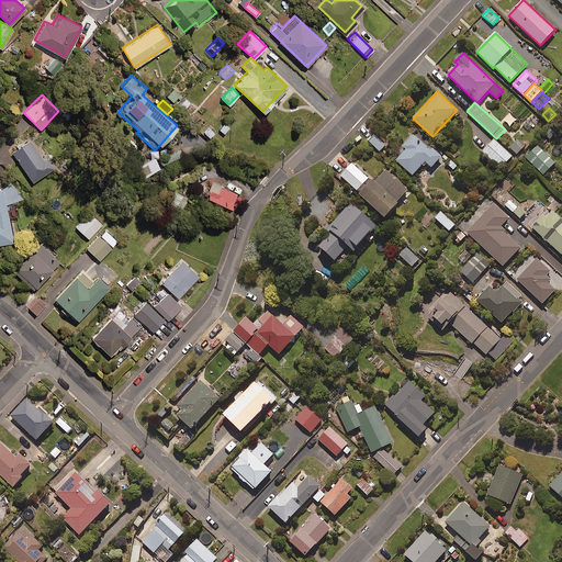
[(516,121),(509,113),(504,120),(510,126),(516,121)]
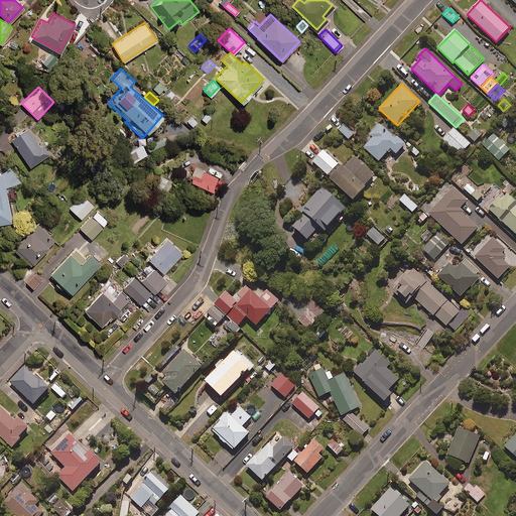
[(515,110),(513,108),(507,115),(513,120),(515,117),(515,110)]
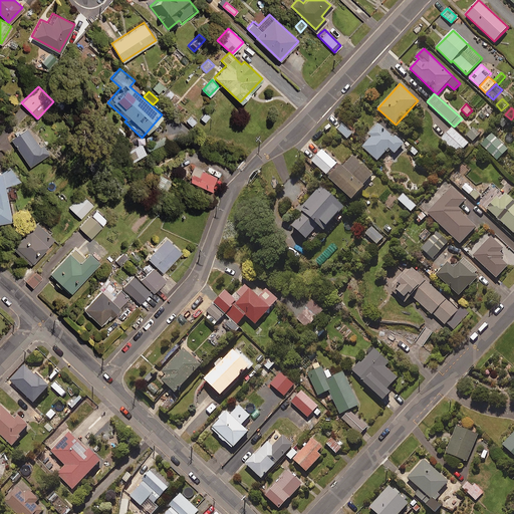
[(503,129),(508,123),(501,116),(497,121),(503,129)]
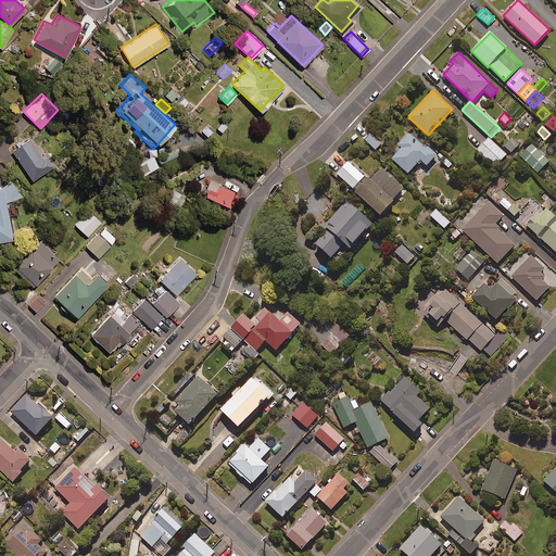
[(381,143),(370,134),(365,140),(376,150),(381,143)]
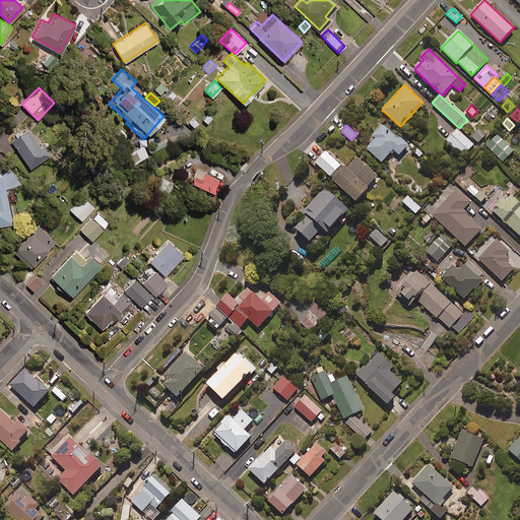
[(410,151),(415,146),(410,142),(409,143),(400,135),(398,138),(383,125),(372,136),(375,139),(366,148),(382,163),(390,153),(392,154),(395,151),(399,155),(406,147),(410,151)]
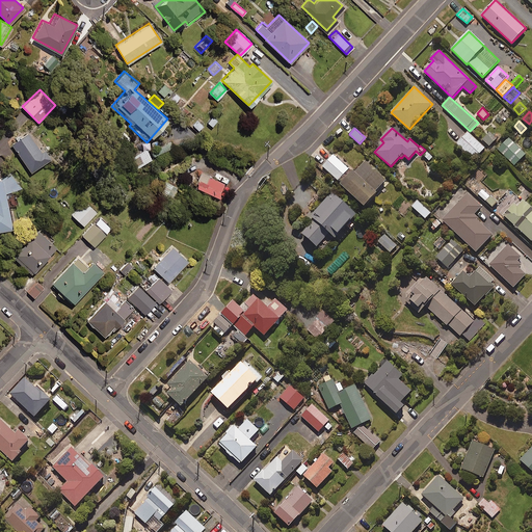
[(488,131),(481,139),(489,147),(497,139),(488,131)]
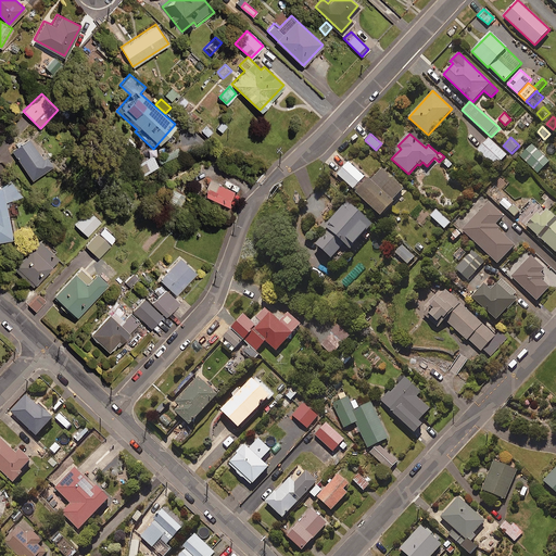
[(42,159),(28,138),(12,150),(32,179),(53,165),(47,155),(42,159)]
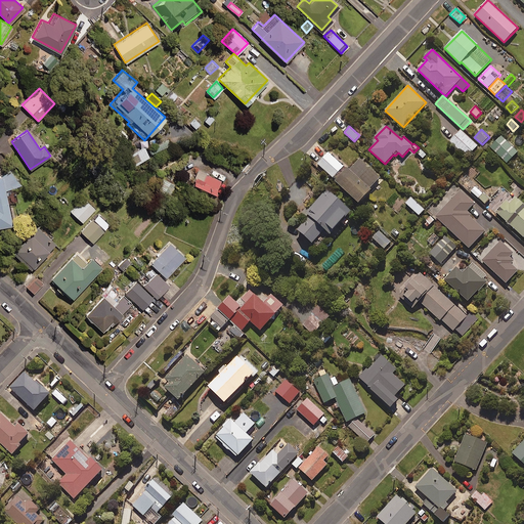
[(478,145),(461,130),(450,141),(467,158),(478,145)]
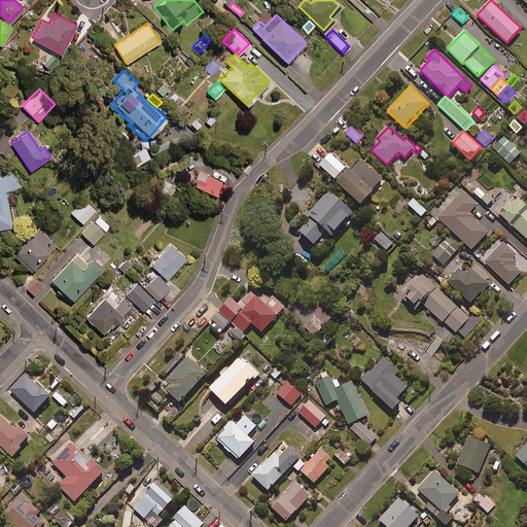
[(521,152),(503,135),(492,147),(510,164),(521,152)]
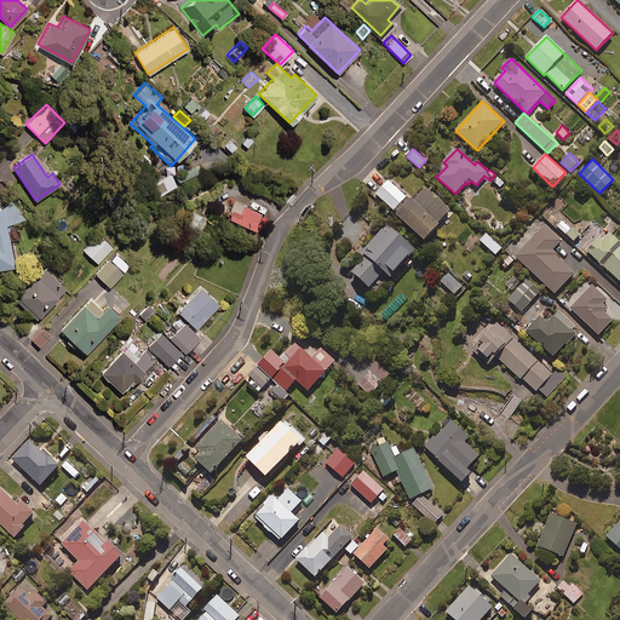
[(85,184),(97,172),(86,161),(74,173),(85,184)]
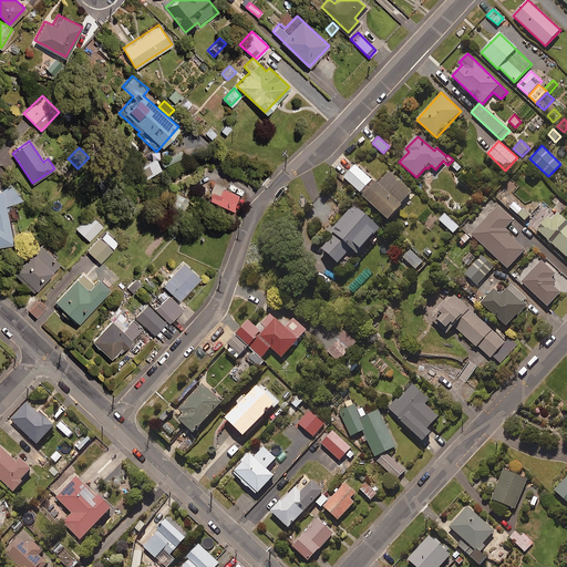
[(184,155),(182,150),(161,161),(164,165),(184,155)]
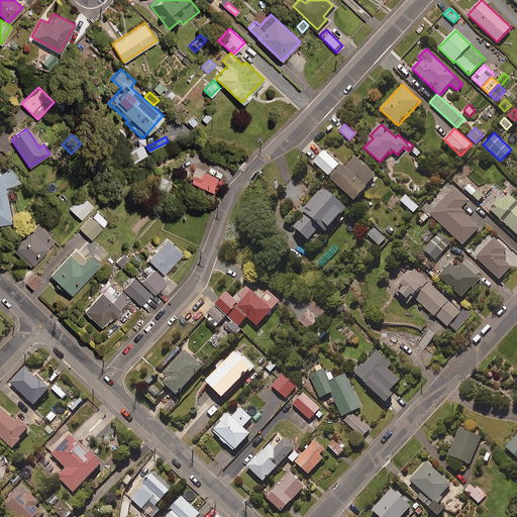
[(147,153),(140,143),(123,157),(130,166),(147,153)]
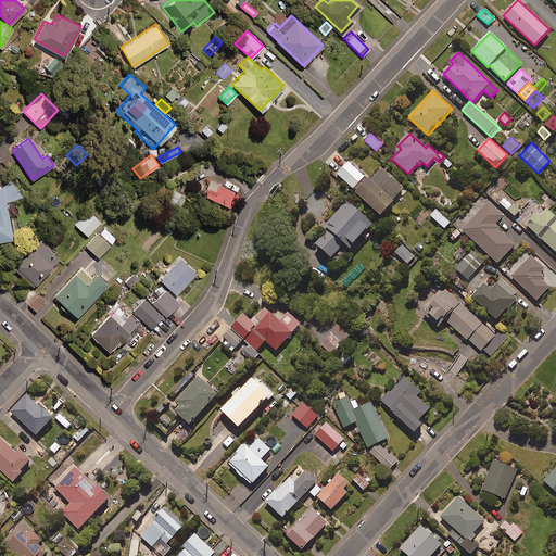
[(353,189),(365,177),(348,161),(337,173),(353,189)]
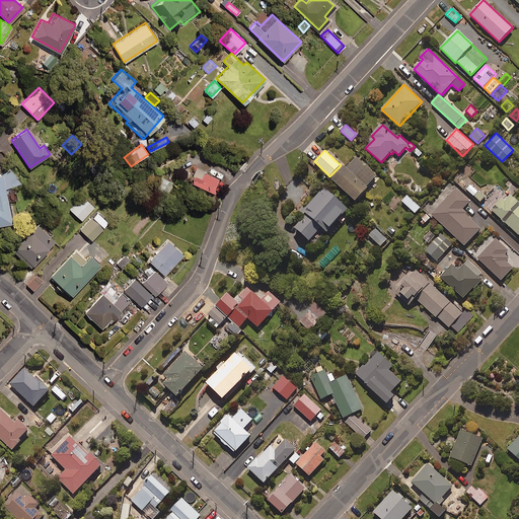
[(343,167),(331,178),(356,202),(368,189),(367,187),(377,175),(357,156),(345,169),(343,167)]
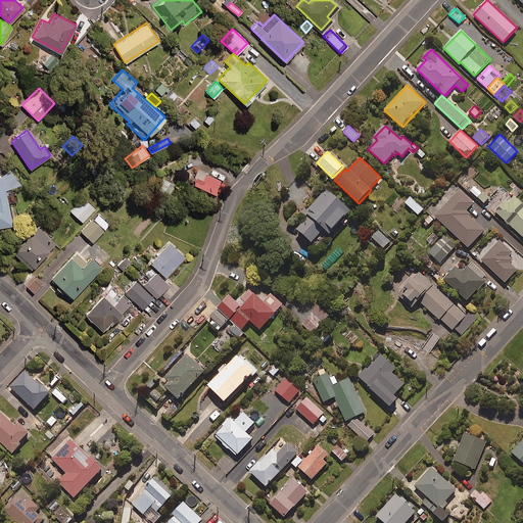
[(15,192),(22,187),(9,169),(2,174),(0,174),(0,226),(12,225),(8,203),(16,202),(15,192)]
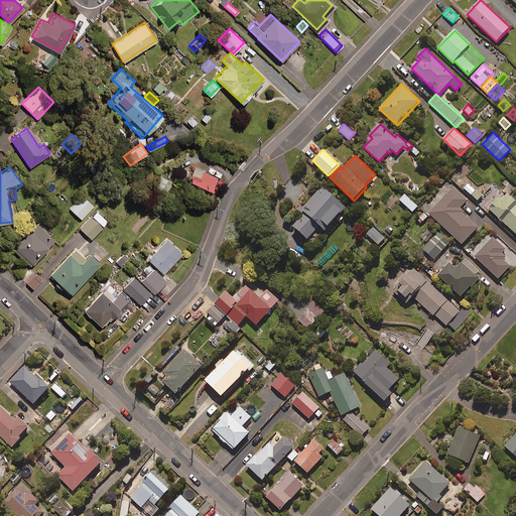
[(218,175),(203,168),(201,173),(190,168),(184,181),(210,194),(218,175)]
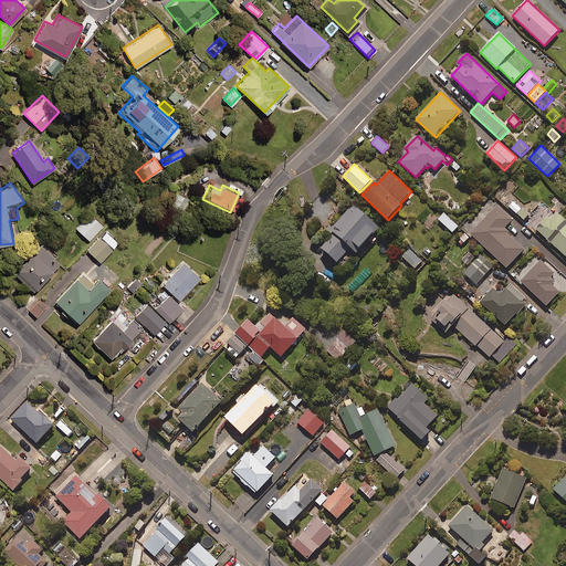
[(528,216),(514,201),(509,207),(524,220),(528,216)]
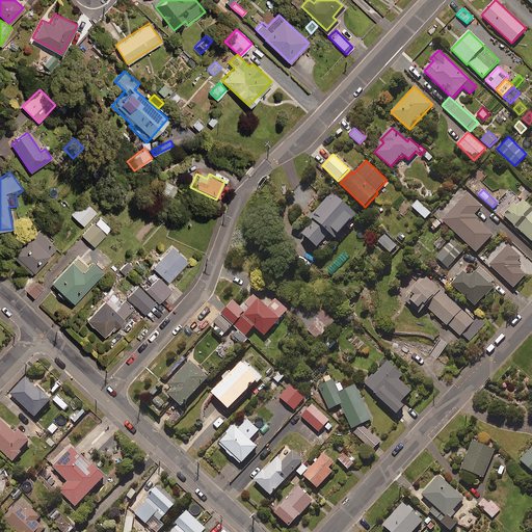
[(356,214),(333,192),(311,217),(314,219),(302,234),(318,247),(329,234),(335,238),(356,214)]
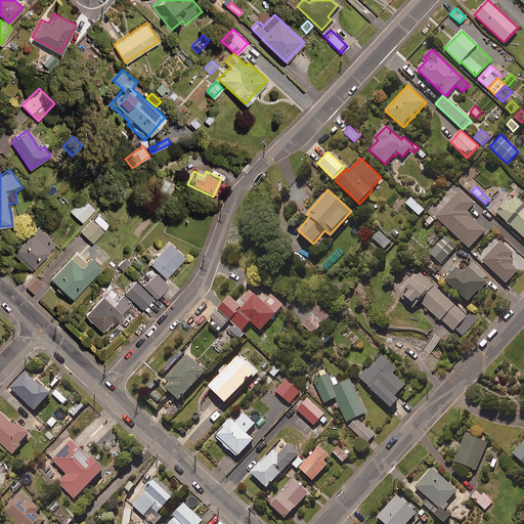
[(475,203),(462,190),(436,217),(469,249),(486,231),(466,212),(475,203)]
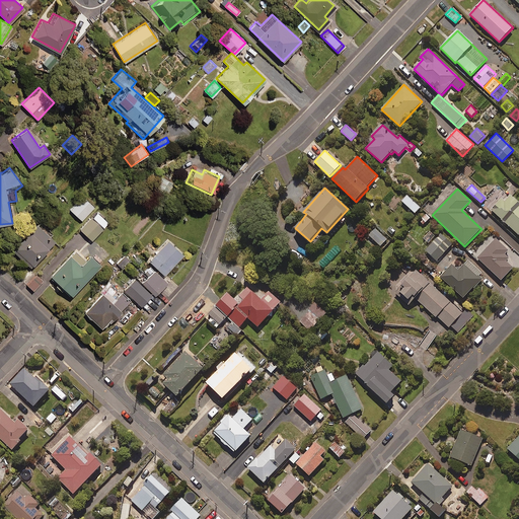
[(496,202),(490,197),(485,203),(518,235),(518,234),(518,203),(506,191),(503,195),(497,190),(493,194),(498,200),(496,202)]
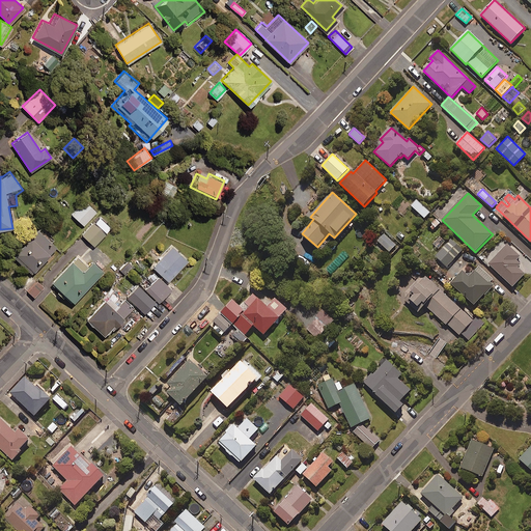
[(95,211),(84,200),(72,214),(83,225),(95,211)]
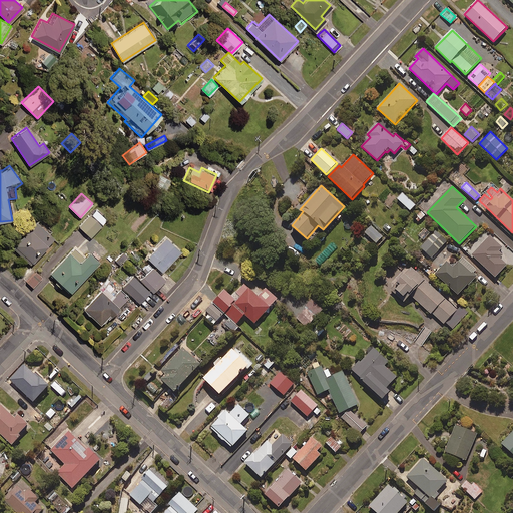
[(416,205),(403,193),(397,199),(411,211),(416,205)]
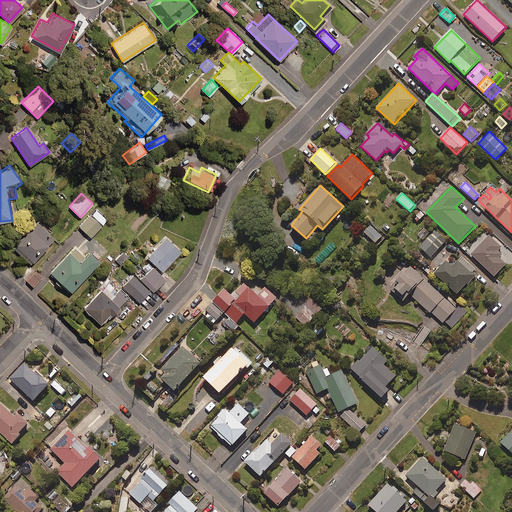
[(106,219),(95,208),(79,226),(90,237),(106,219)]
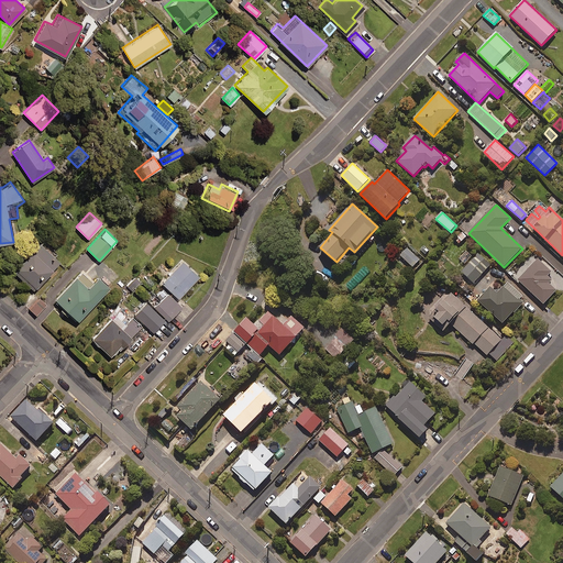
[(460,245),(467,238),(459,229),(451,236),(460,245)]
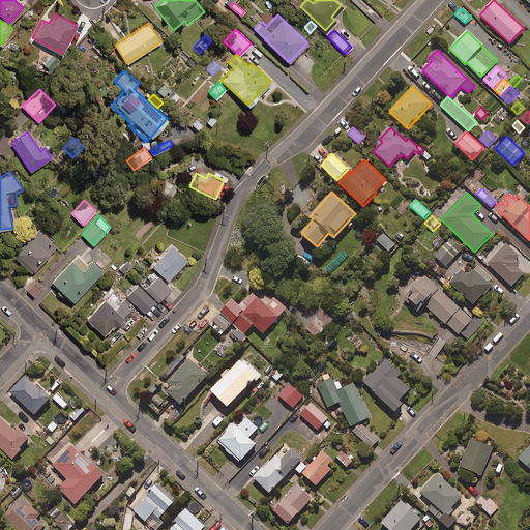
[(31,272),(56,245),(52,241),(55,237),(46,229),(42,233),(37,228),(12,255),(31,272)]
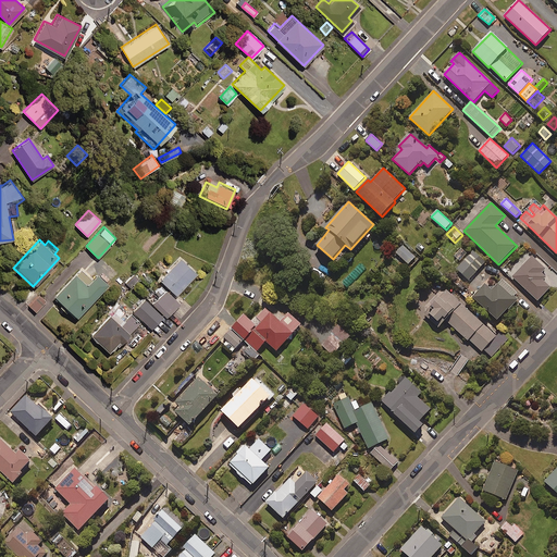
[(416,257),(403,245),(395,252),(408,264),(416,257)]
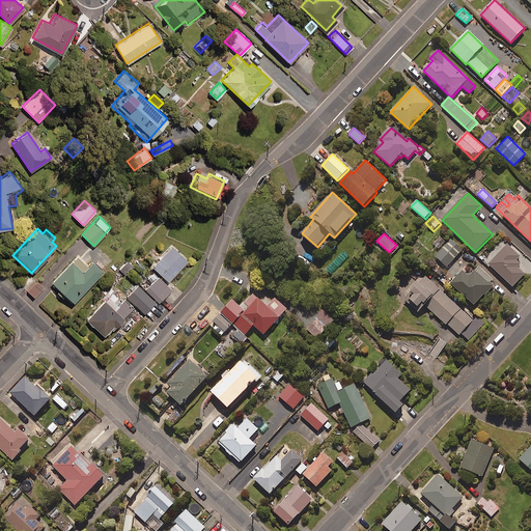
[(439,250),(445,242),(439,236),(432,244),(439,250)]
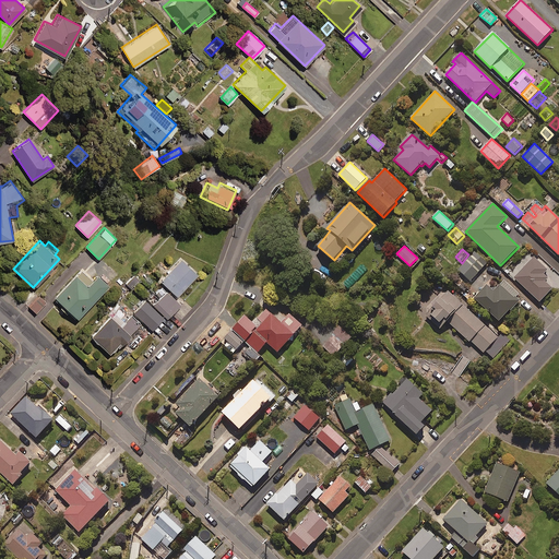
[(487,263),(475,252),(459,270),(471,282),(487,263)]
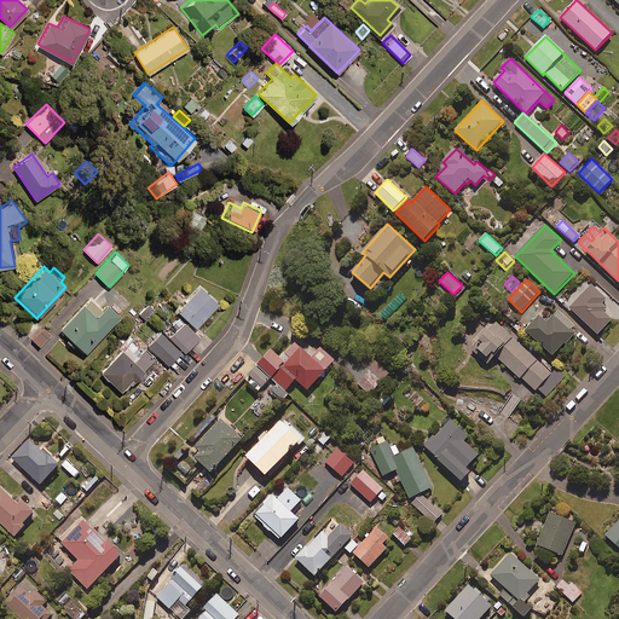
[(218,302),(200,285),(177,311),(196,328),(218,302)]
